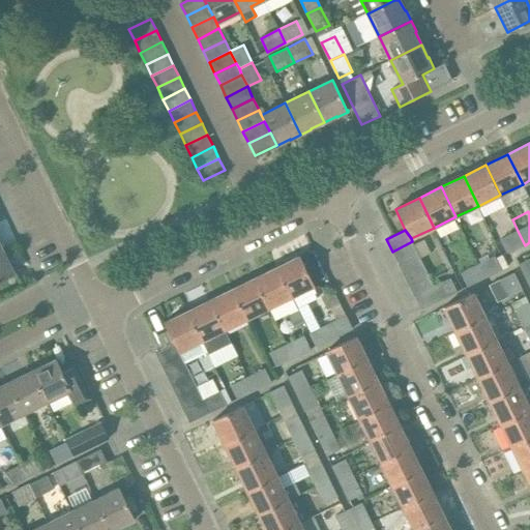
[(518,231),(499,240),(506,255),(525,245),(518,231)]
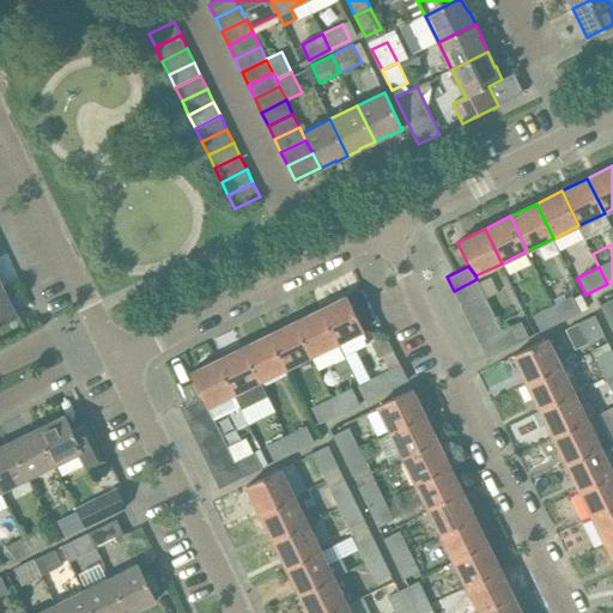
[(460,304),(483,292),(477,279),(454,291),(460,304)]
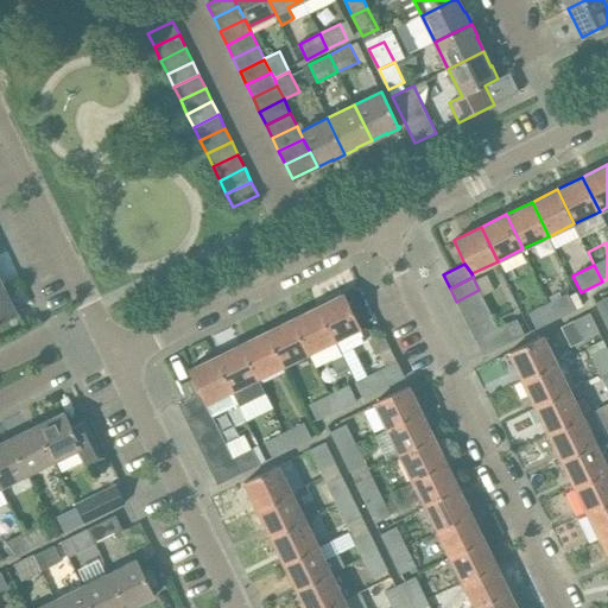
[(0,321),(17,314),(17,315),(18,314),(12,301),(11,301),(4,286),(0,287),(0,321)]
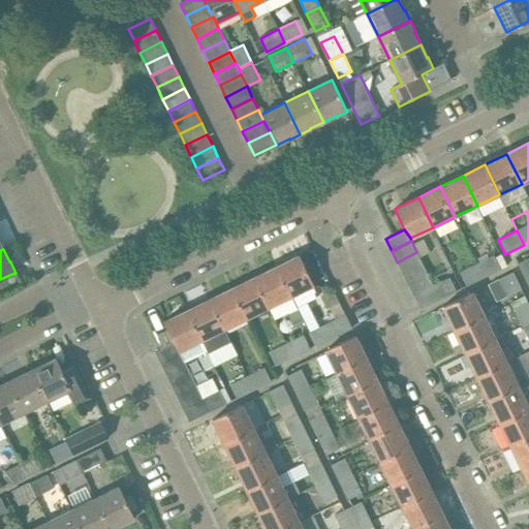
[(403,274),(423,263),(416,252),(397,262),(403,274)]
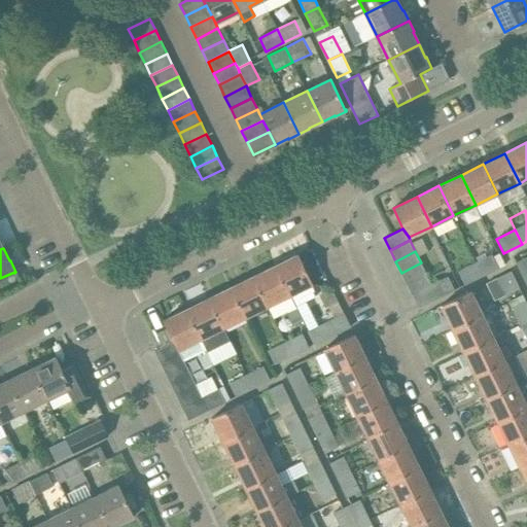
[(477,262),(483,277),(505,266),(499,253),(493,256),(492,254),(477,262)]
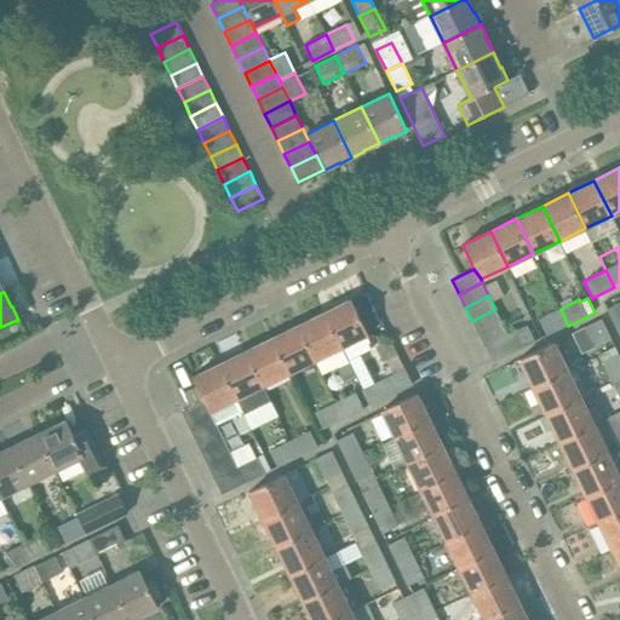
[(351,299),(325,313),(342,348),(368,334),(351,299)]
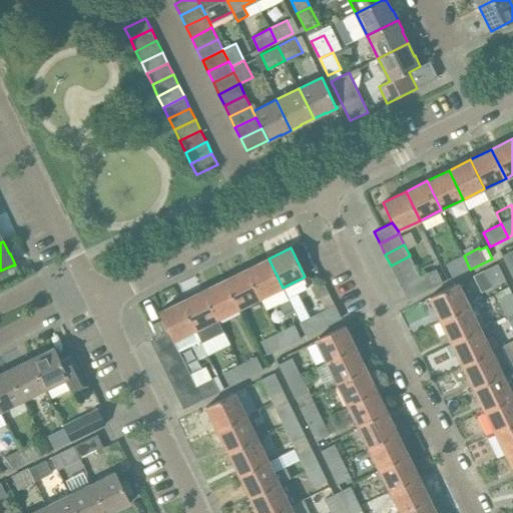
[(510,272),(512,270),(512,249),(501,255),(510,272)]
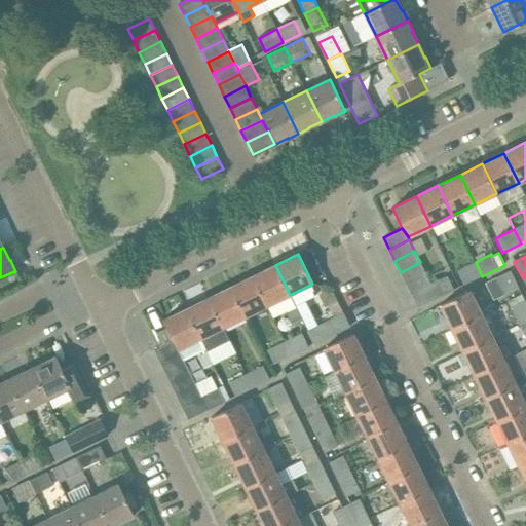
[(425,274),(420,262),(401,272),(406,284),(425,274)]
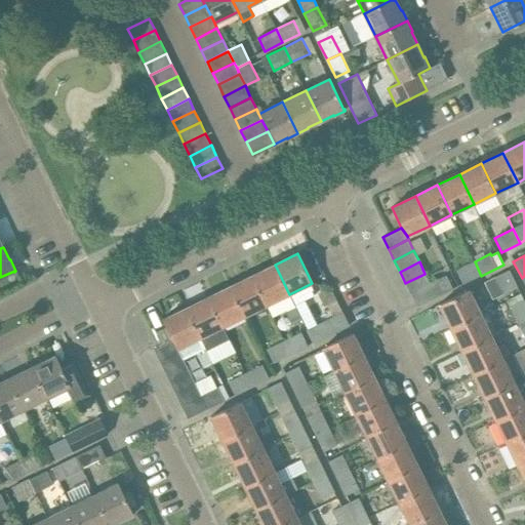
[(481,276),(475,261),(456,271),(463,285),(481,276)]
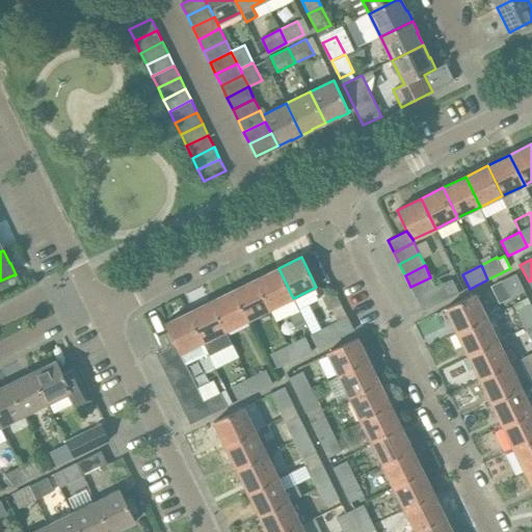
[(256,280),(270,309),(293,298),(278,268),(256,280)]
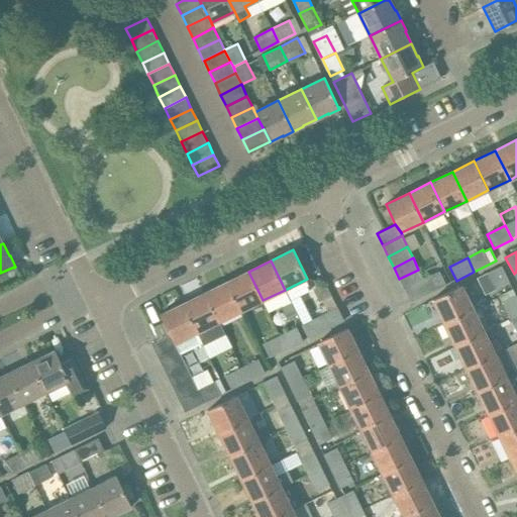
[(510,283),(502,265),(488,272),(497,290),(510,283)]
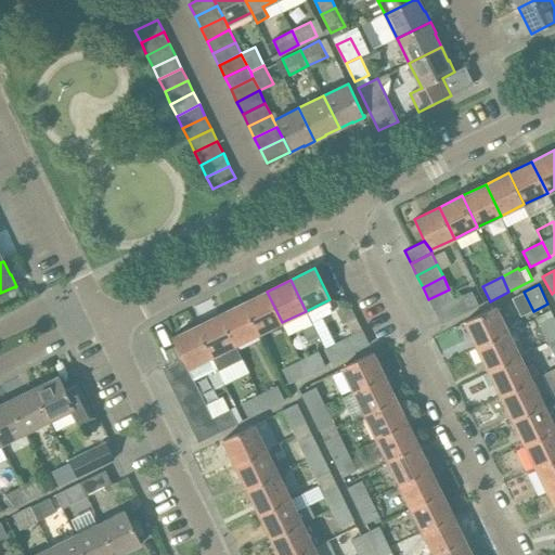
[(454,301),(454,300),(449,289),(428,299),(435,311),(454,301)]
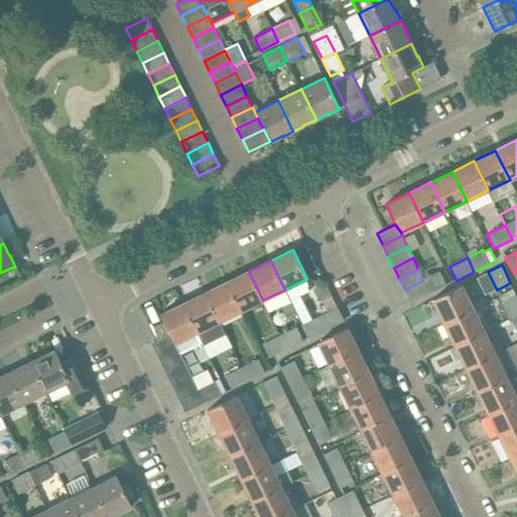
[(240,311),(263,300),(248,272),(226,282),(240,311)]
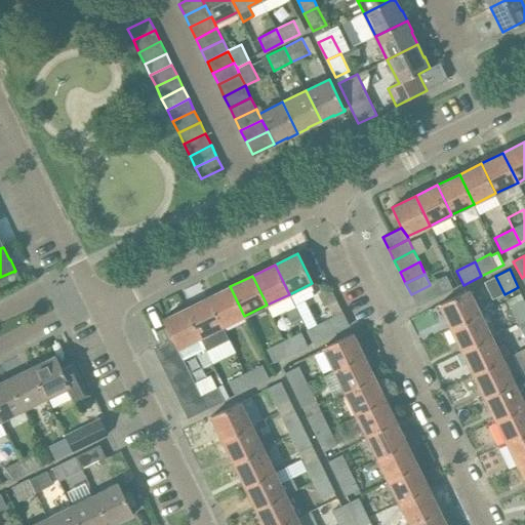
[(430,284),(430,285),(436,297),(452,289),(446,276),(430,284)]
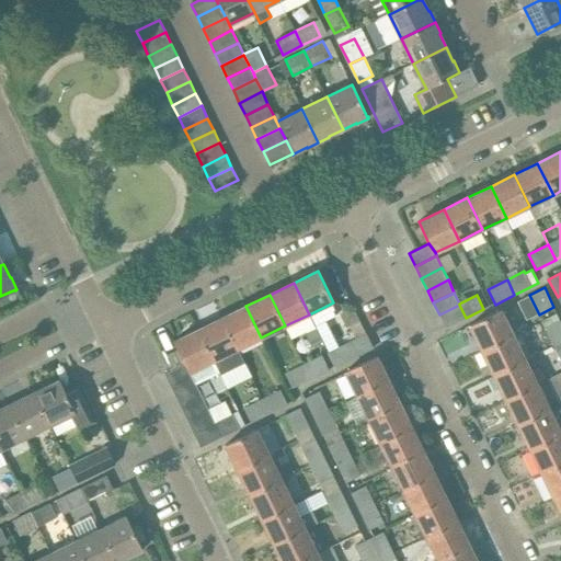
[(466,318),(459,305),(439,315),(445,328),(466,318)]
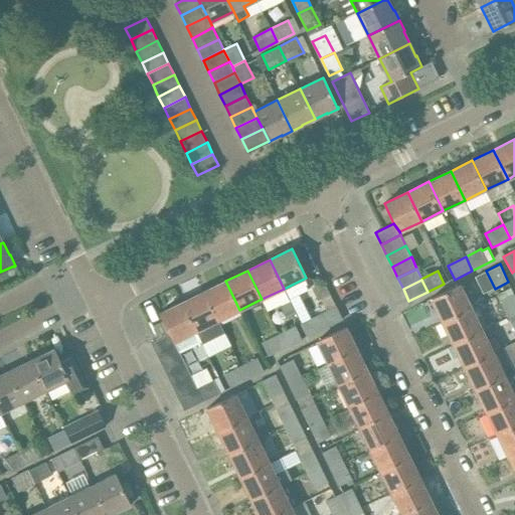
[(218,321),(239,310),(225,281),(204,292),(218,321)]
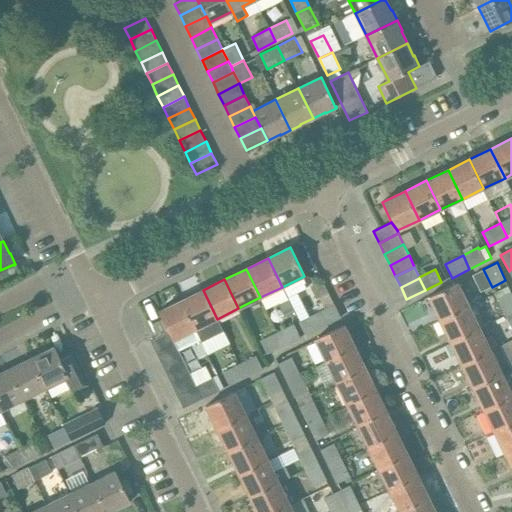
[(428,297),(439,320),(468,305),(457,283),(428,297)]
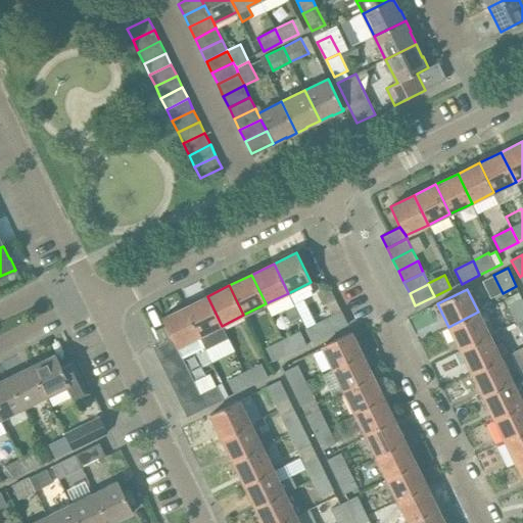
[(505,299),(516,322),(522,318),(522,299),(522,297),(522,298),(519,292),(505,299)]
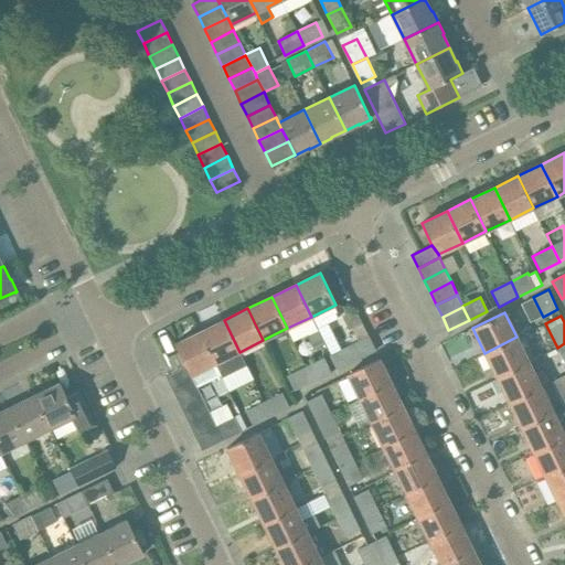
[(200,331),(215,363),(240,352),(224,320),(200,331)]
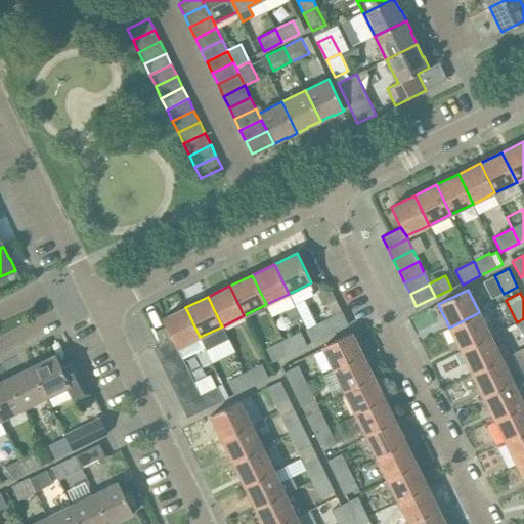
[(337,301),(328,305),(333,316),(342,312),(337,301)]
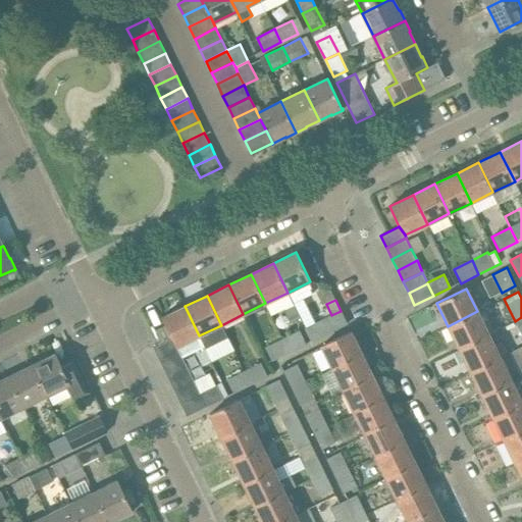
[(176,347),(199,335),(185,306),(162,317),(172,337),(176,347)]
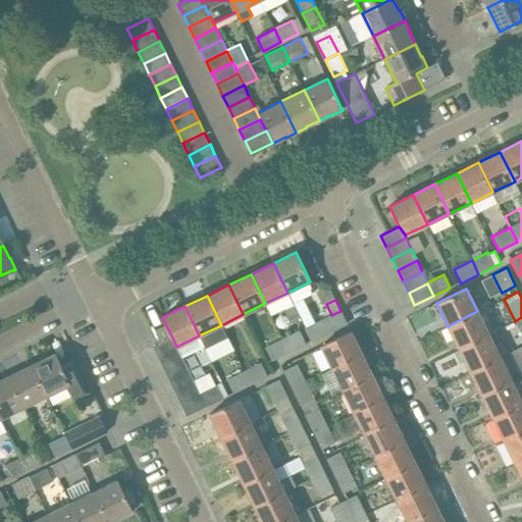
[(294,306),(284,310),(291,322),(300,318),(294,306)]
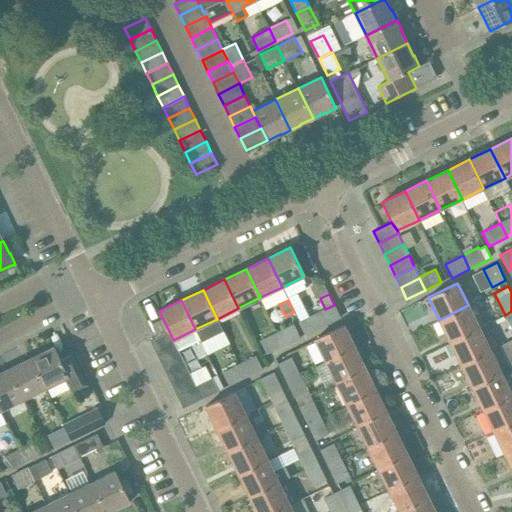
[(340,318),(334,305),(325,309),(299,322),(305,335),(340,318)]
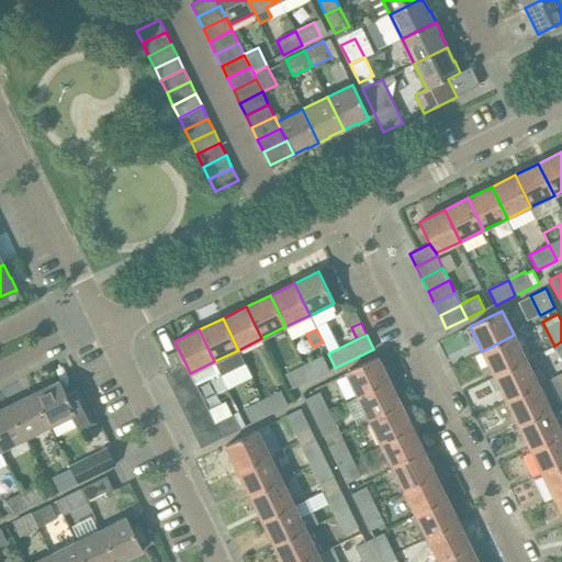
[(494,375),(526,360),(514,335),(482,351),(494,375)]
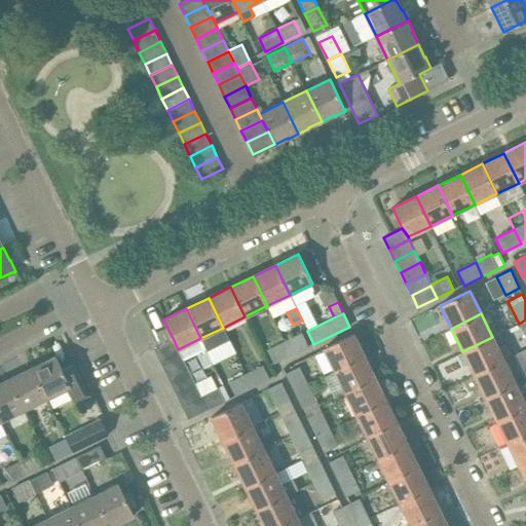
[(285,341),(292,355),(309,347),(302,333),(285,341)]
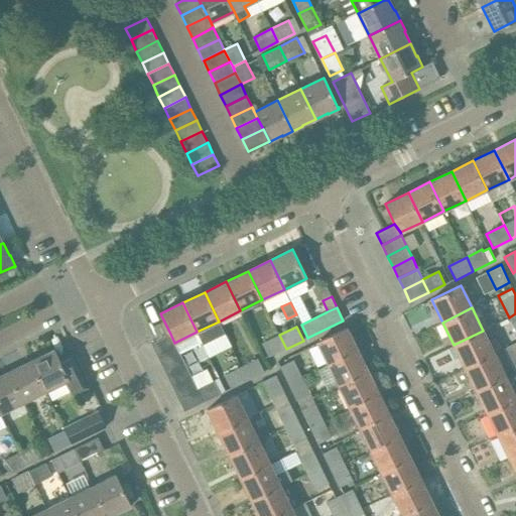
[(329,364),(358,350),(347,328),(317,342),(329,364)]
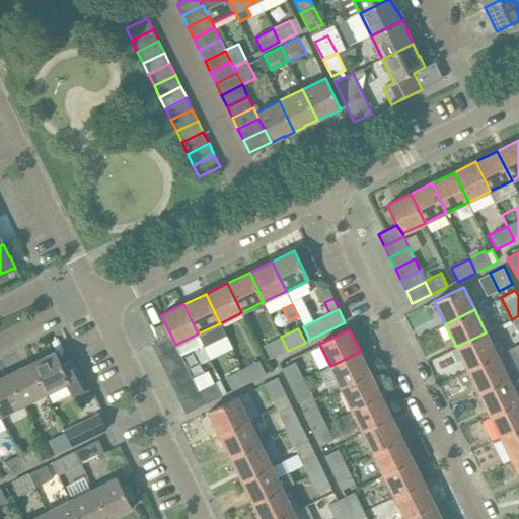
[(486,332),(456,347),(467,370),(497,355),(497,354),(505,350),(500,340),(492,344),(486,332)]
